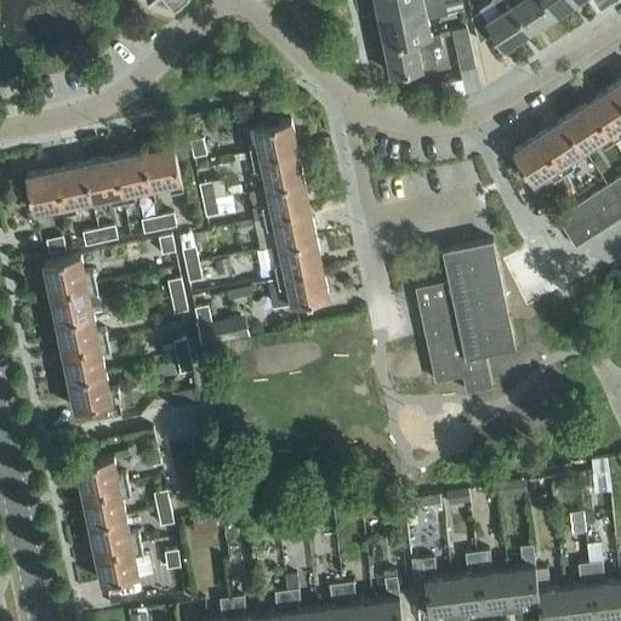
[(375,0),(380,17),(446,3),(445,0),(375,0)]
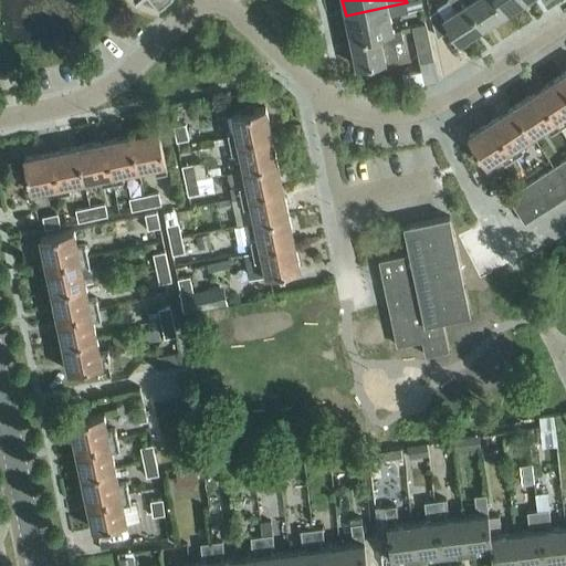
[(483,29),(464,0),(449,0),(457,11),(446,19),(440,11),(431,16),(438,39),(452,30),(461,43),(483,29)]
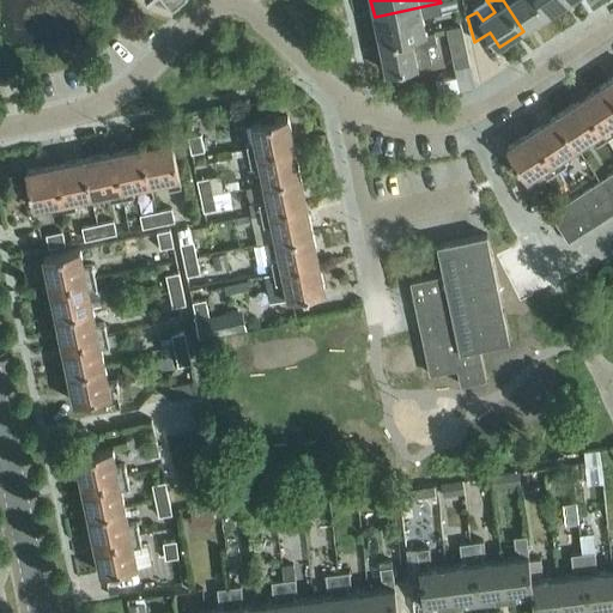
[(503,0),(523,31),(548,16),(538,0),(503,0)]
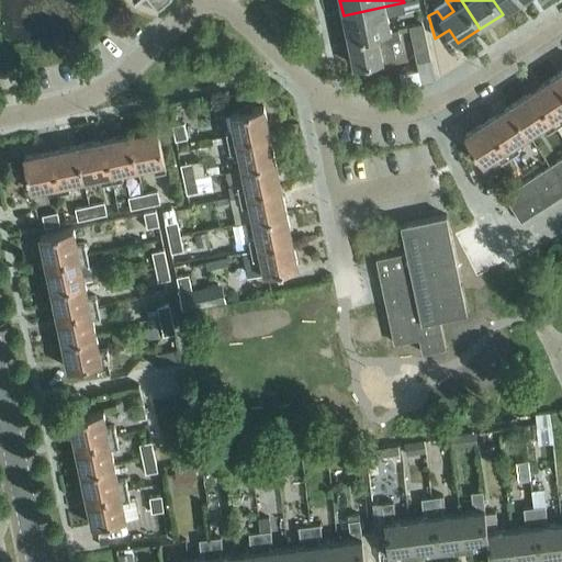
[(493,0),(503,14),(524,0),(493,0)]
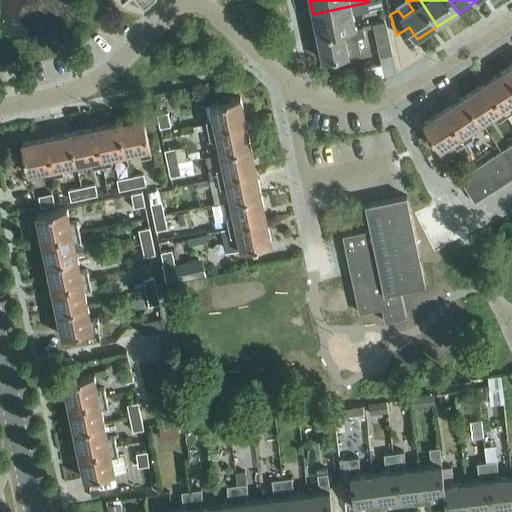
[(313,14),(317,35),(356,27),(353,15),(370,11),(368,2),(313,14)]
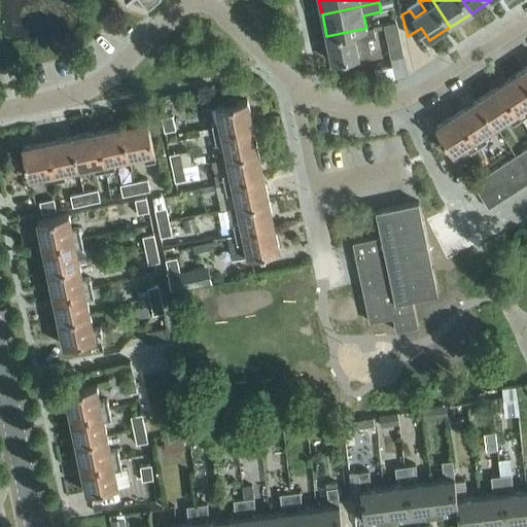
[(384,26),(391,59),(405,57),(397,23),(384,26)]
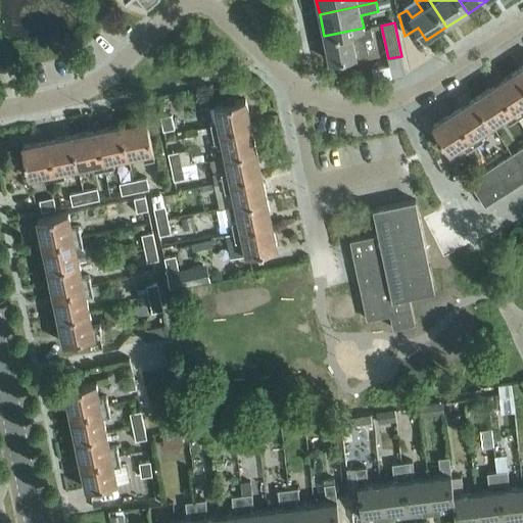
[(364,28),(324,36),(330,62),(369,54),(366,40),(373,38),(371,29),(364,30),(364,28)]
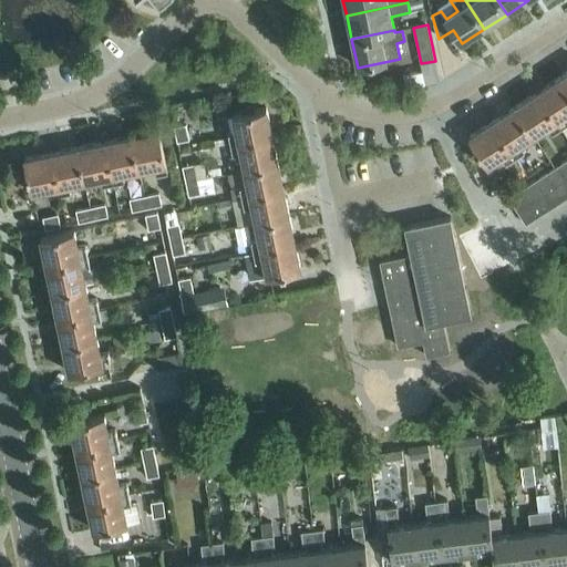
[(566,85),(562,78),(538,92),(562,129),(566,124),(566,115),(566,114),(566,85)]
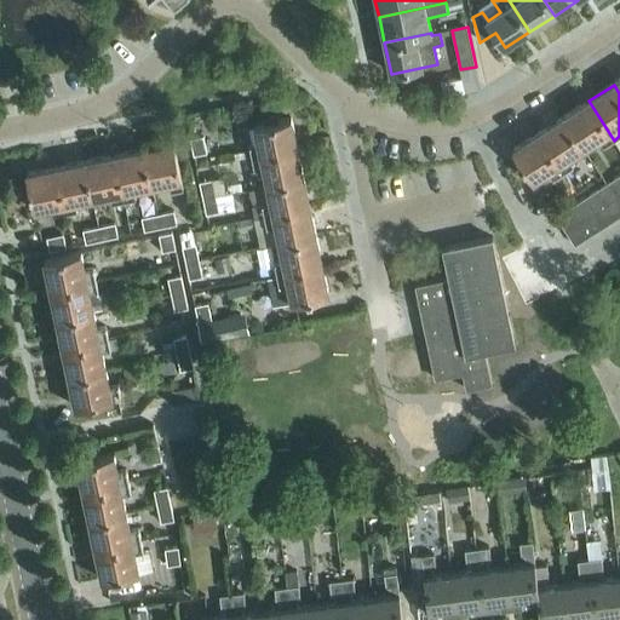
[(589,101),(564,118),(584,149),(600,139),(604,147),(614,141),(589,101)]
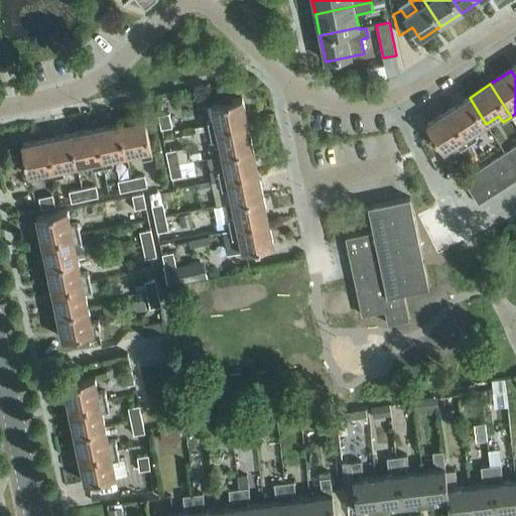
[(470,98),(448,111),(470,144),(478,138),(474,132),(486,124),(470,98)]
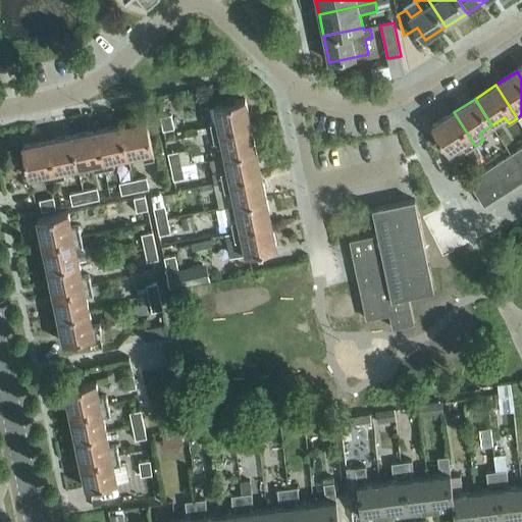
[(211,123),(213,133),(251,125),(246,100),(214,106),(218,121),(211,123)]
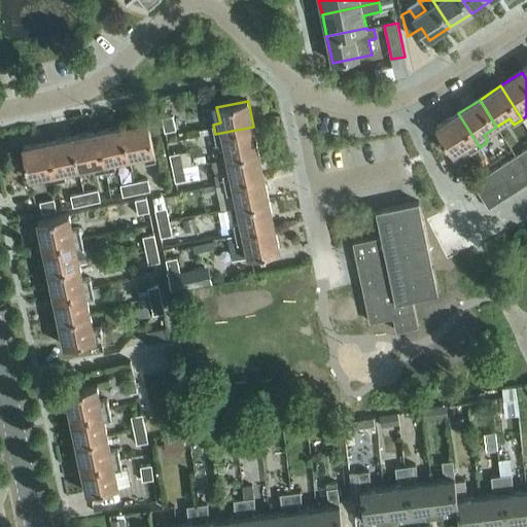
[(480,147),(458,113),(436,128),(453,154),(466,146),(470,152),(480,147)]
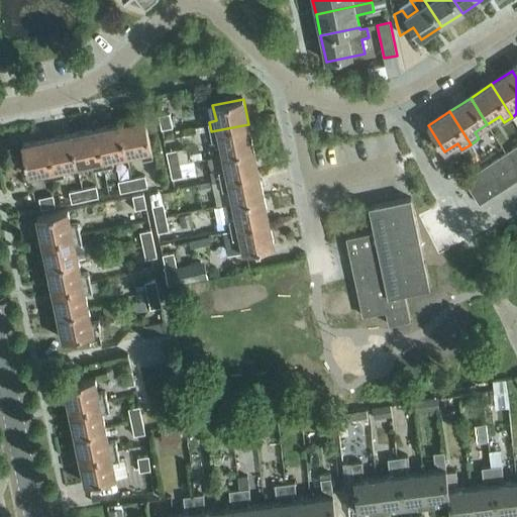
[(173,128),(170,115),(159,117),(161,130),(173,128)]
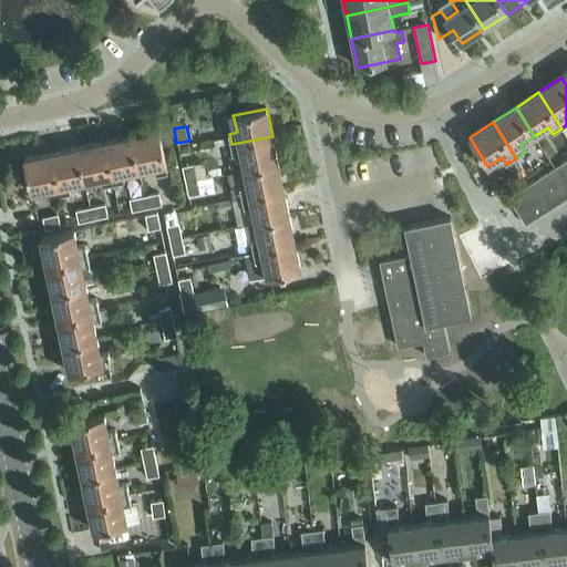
[(160,131),(132,136),(140,171),(155,167),(157,175),(168,173),(160,131)]
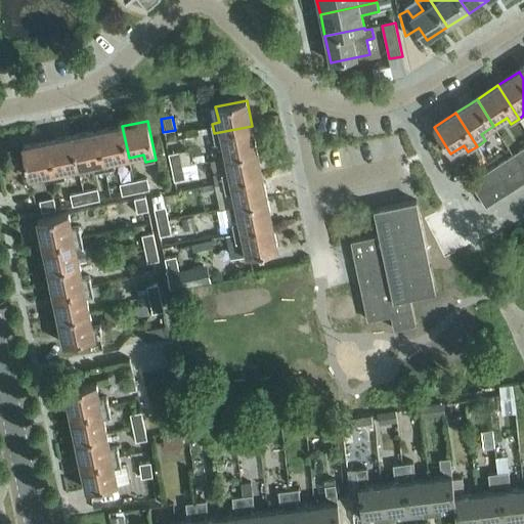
[(122,126),(97,132),(105,170),(116,168),(114,161),(129,158),(122,126)]
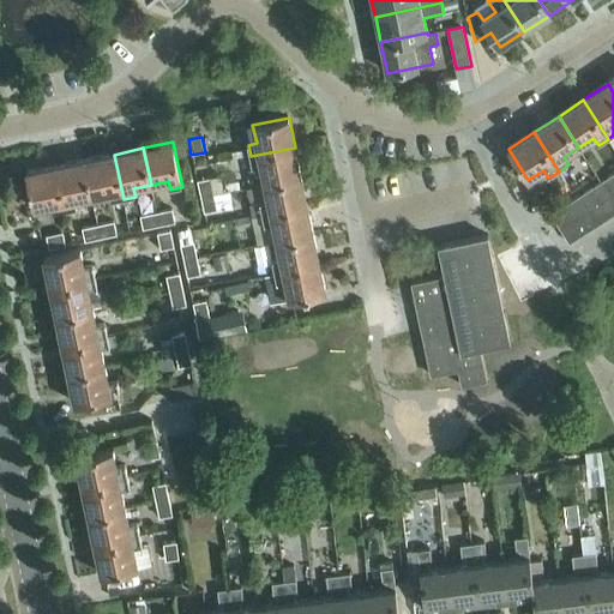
[(262,167),(265,184),(301,176),(295,148),(251,156),(253,168),(262,167)]
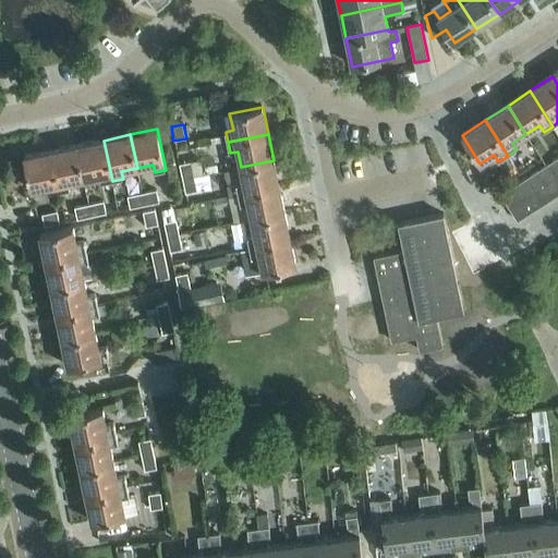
[(104,141),(77,146),(84,179),(100,176),(101,183),(112,181),(104,141)]
